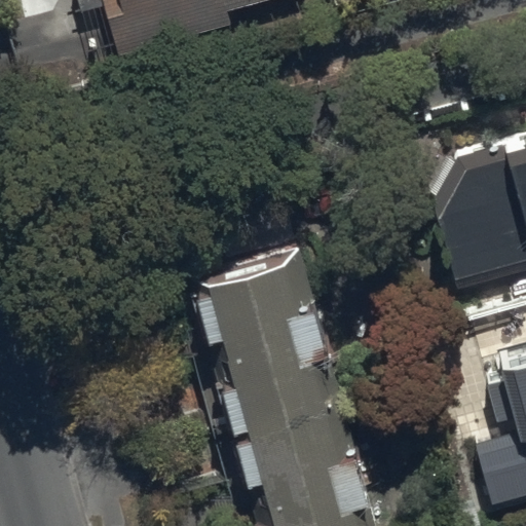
[(101,0),(115,57),(231,26),(228,14),(282,0),(101,0)]
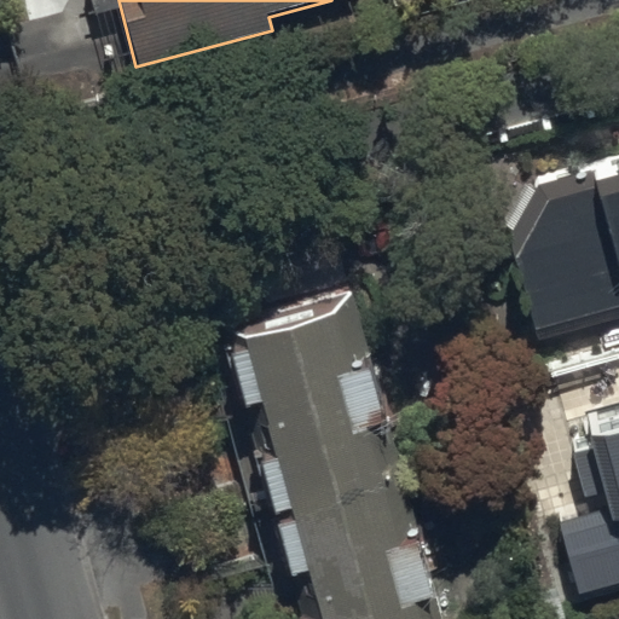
[(495,171),(527,313),(618,291),(618,154),(591,161),(589,149),(495,171)]
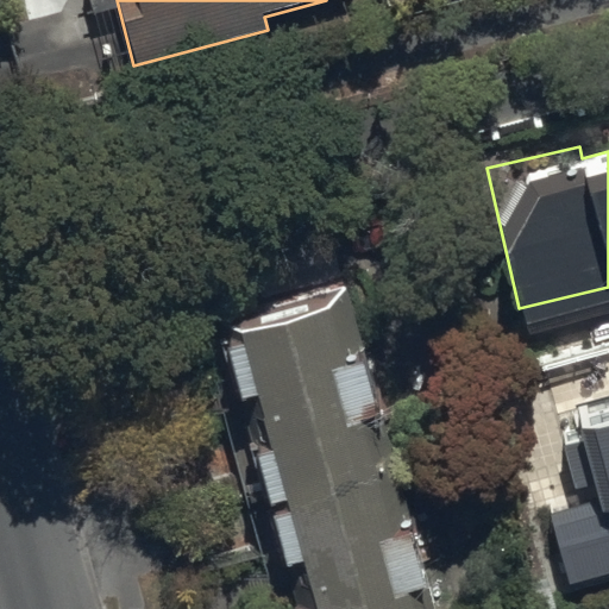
[(346,372),(327,308),(237,337),(240,347),(226,352),(243,406),(232,409),(293,608),(412,608),(409,600),(431,592),(414,539),(394,545),(358,428),(378,422),(362,368),(346,372)]
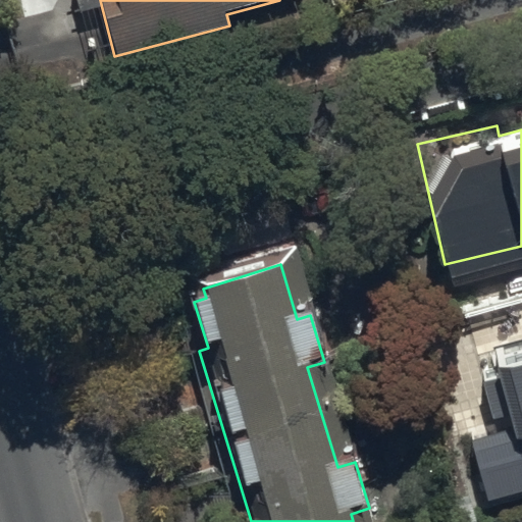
[(516,429),(472,441),(489,501),(521,491),(521,351),(497,359),(500,369),(482,374),(492,412),(510,407),(516,429)]
